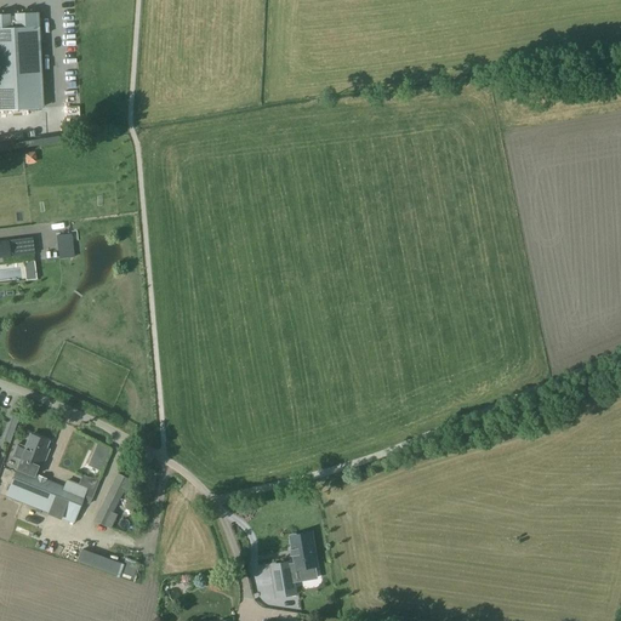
[(0,109),(41,108),(35,13),(16,15),(16,12),(6,12),(6,15),(0,15),(0,109)]
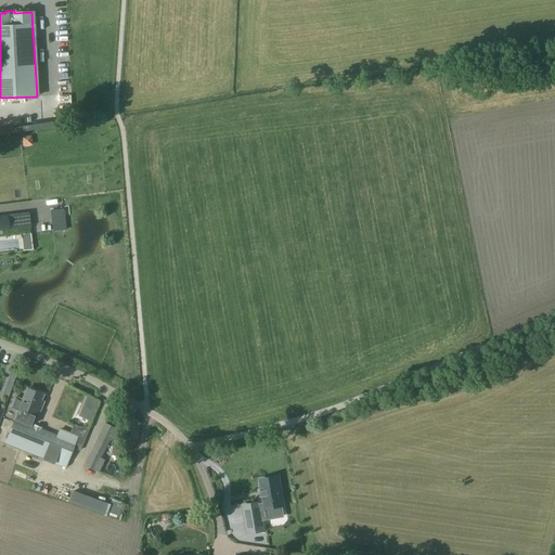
[(23,146),(33,145),(30,136),(22,137),(23,146)]
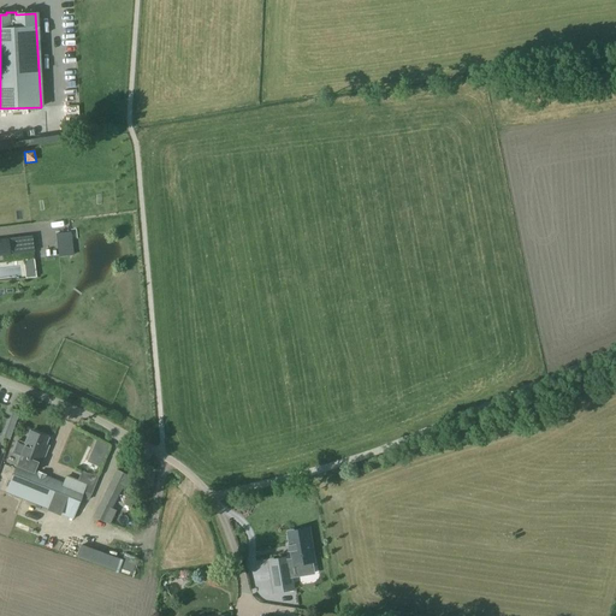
[(0,238),(0,255),(27,253),(34,252),(31,236),(25,236),(0,238)]
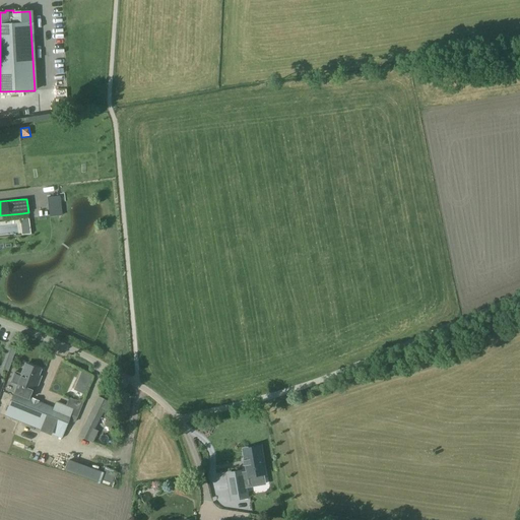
[(21,235),(30,234),(28,218),(19,219),(21,235)]
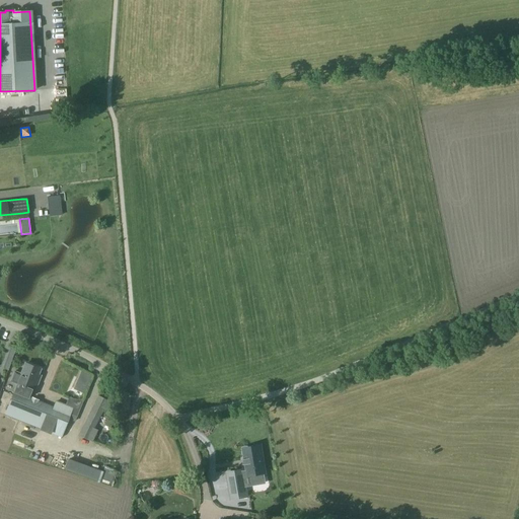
[(16,344),(31,353),(32,352),(43,357),(47,351),(36,345),(34,347),(20,338),(16,344)]
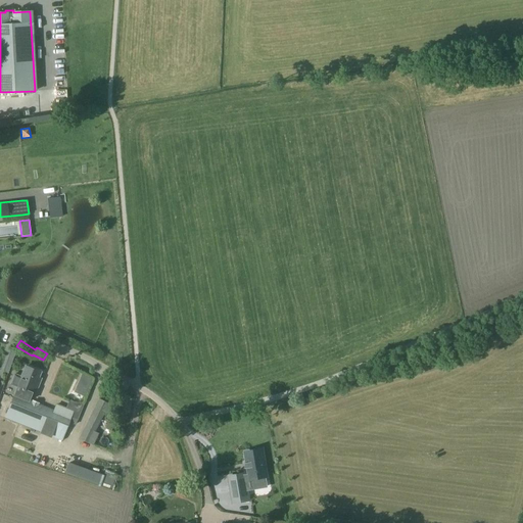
[(8,373),(16,351),(10,349),(3,371),(8,373)]
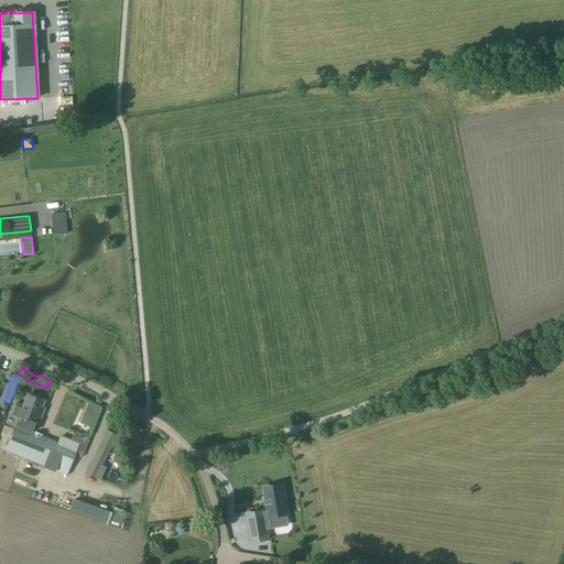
[(8,443),(4,451),(44,466),(66,476),(69,467),(79,444),(60,436),(57,442),(31,432),(34,424),(36,425),(41,414),(39,413),(43,402),(26,396),(23,405),(14,402),(10,414),(18,418),(14,425),(8,443)]
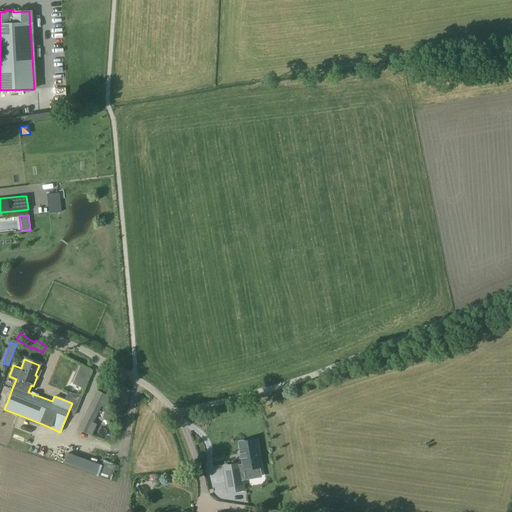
[(79,386),(84,367),(71,363),(65,381),(79,386)]
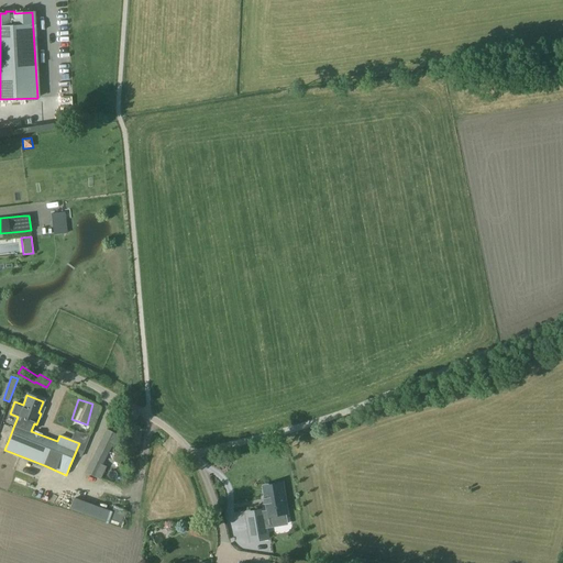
[(108,453),(116,435),(106,430),(97,449),(98,449),(96,452),(103,456),(106,452),(108,453)]
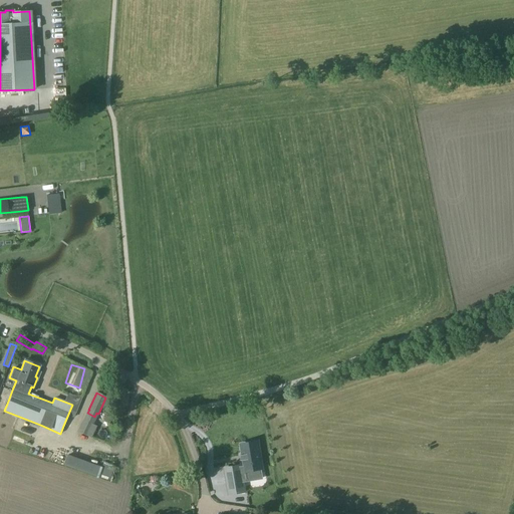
[(97,414),(85,438),(99,445),(109,426),(126,434),(142,405),(122,395),(109,420),(97,414)]
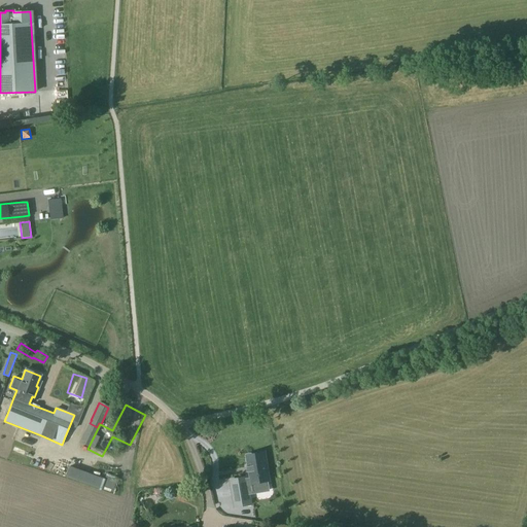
[(248,466),(246,466),(246,467),(247,467),(248,471),(247,471),(247,472),(249,471),(250,478),(247,479),(248,486),(257,484),(258,488),(268,486),(267,480),(268,480),(269,480),(265,453),(247,456),(248,466)]
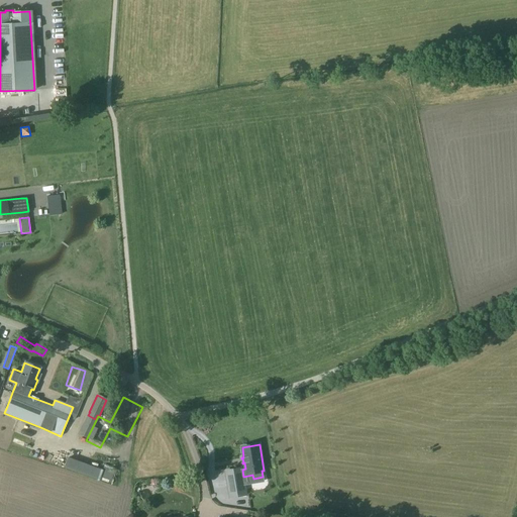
[(242,470),(226,472),(230,496),(246,493),(244,486),(244,485),(243,477),(242,470)]
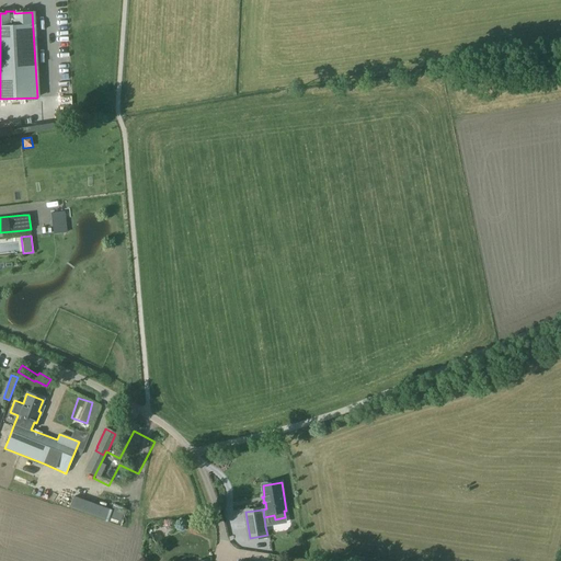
[(162,538),(167,529),(158,525),(153,534),(162,538)]
